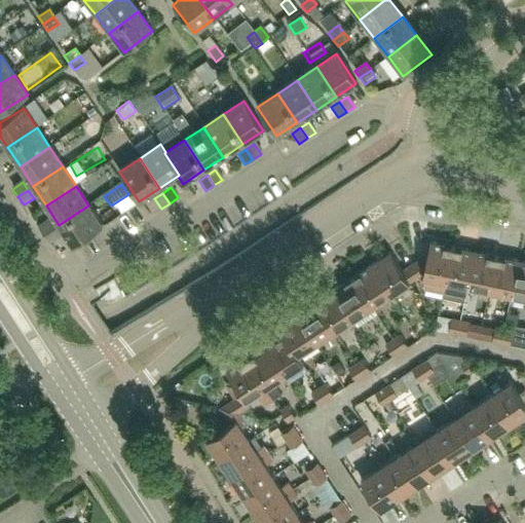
[(73,246),(102,226),(88,206),(59,225),(73,246)]
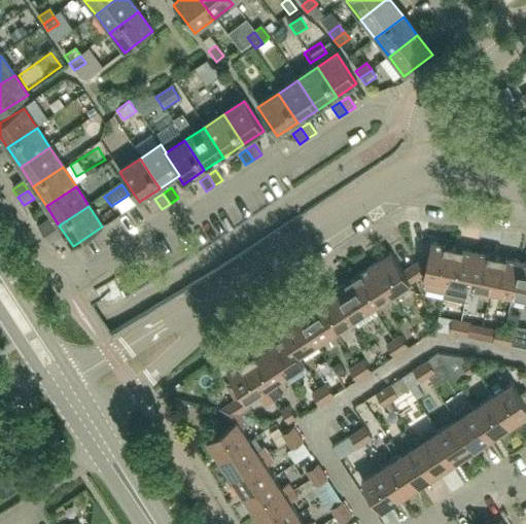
[(137,233),(139,220),(121,218),(119,231),(137,233)]
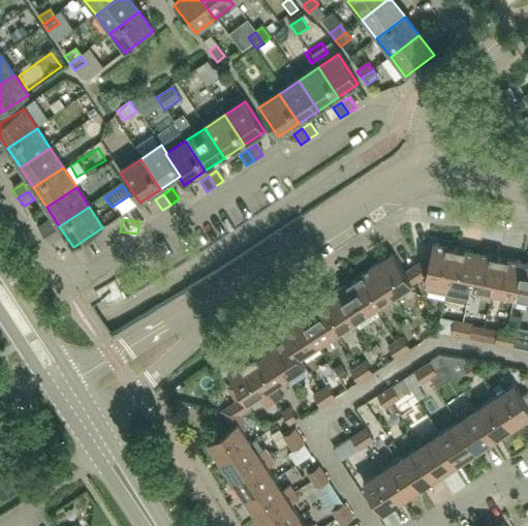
[(38,228),(44,237),(54,230),(49,222),(38,228)]
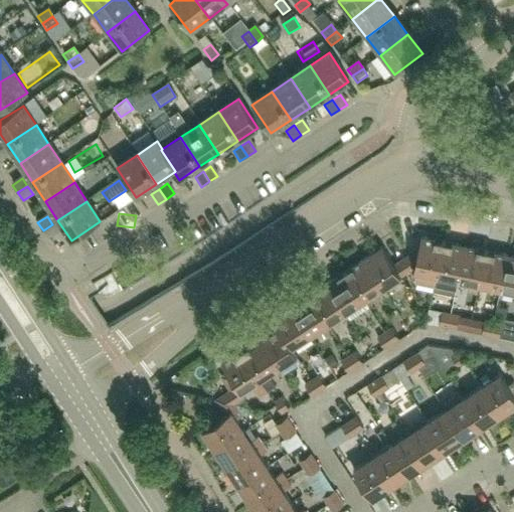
[(43,230),(48,238),(58,232),(52,224),(43,230)]
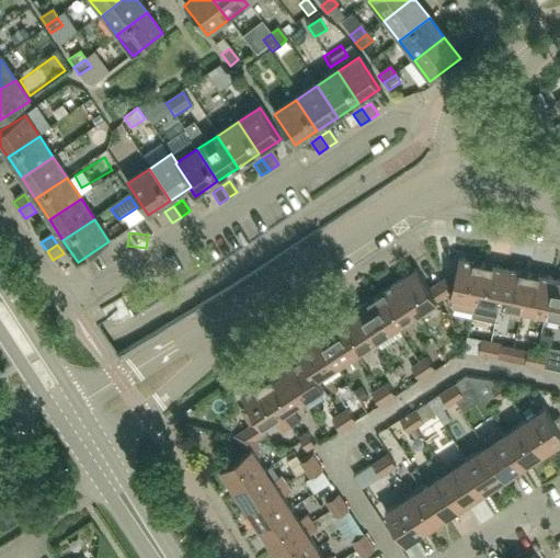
[(472,316),(482,265),(458,260),(454,280),(438,287),(443,294),(452,294),(450,297),(455,298),(452,311),(472,316)]
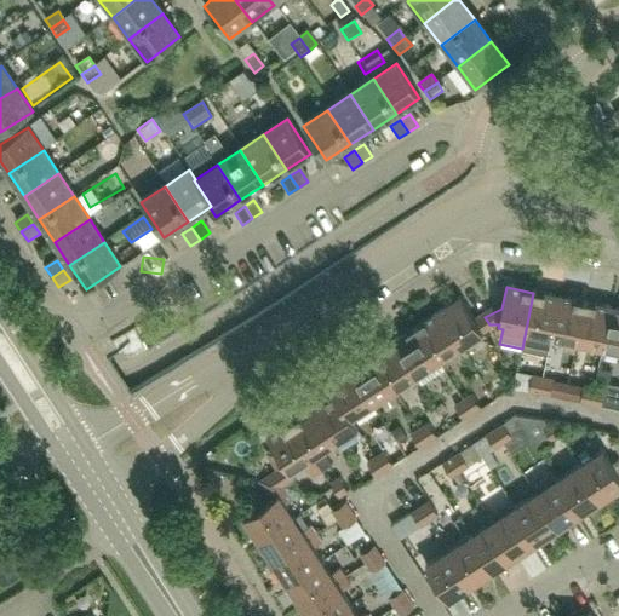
[(550,339),(560,298),(533,293),(522,349),(548,353),(550,339)]
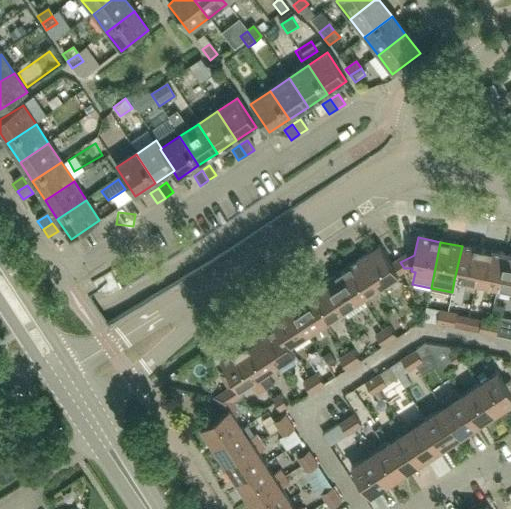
[(476,284),(483,251),(462,246),(454,280),(476,284)]
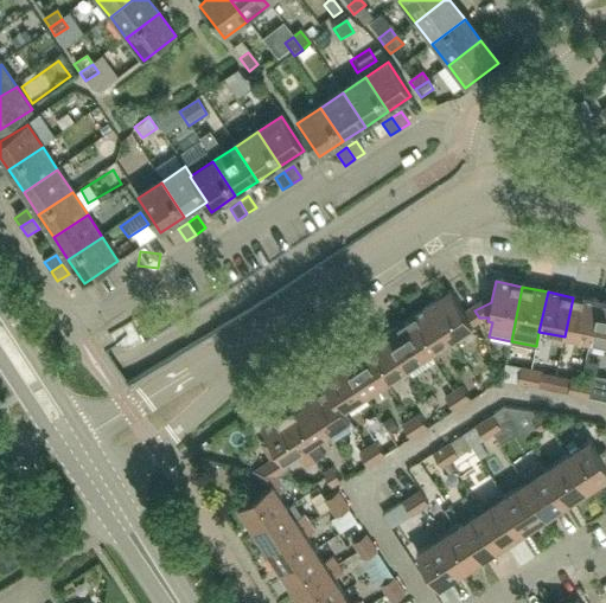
[(482,321),(479,318),(474,310),(464,315),(450,293),(427,308),(450,342),(482,321)]
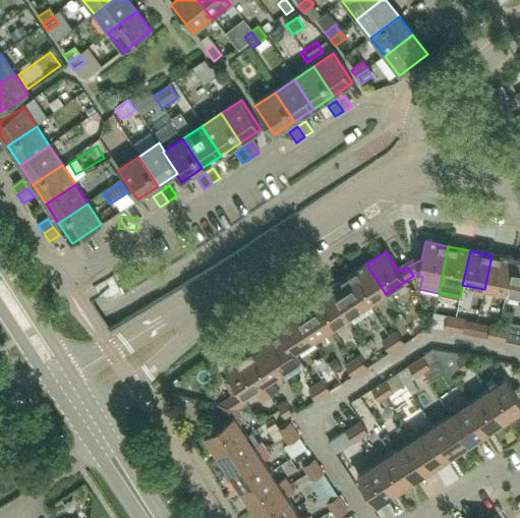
[(506,294),(513,260),(492,255),(484,289),(506,294)]
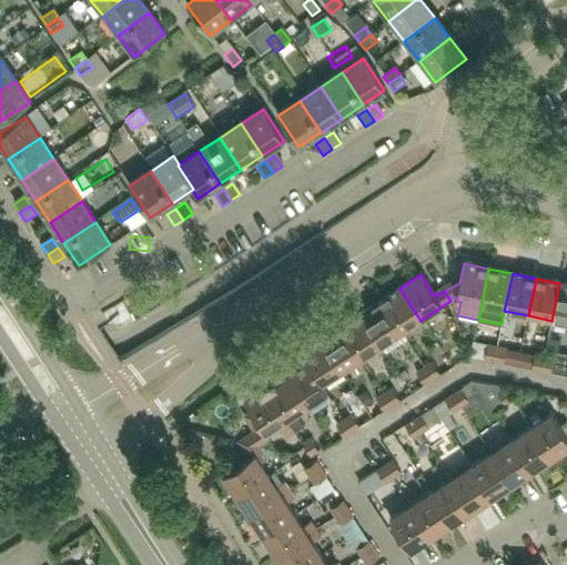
[(566,323),(566,284),(559,283),(552,321),(566,323)]
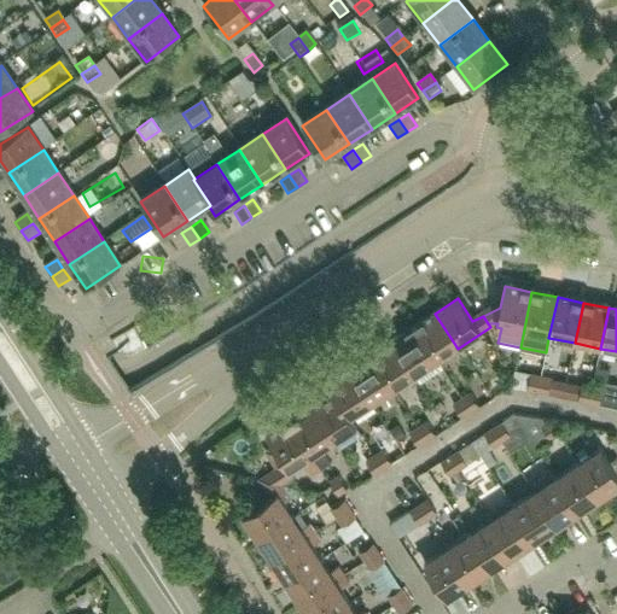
[(458,349),(435,314),(413,328),(436,363),(437,362),(458,349)]
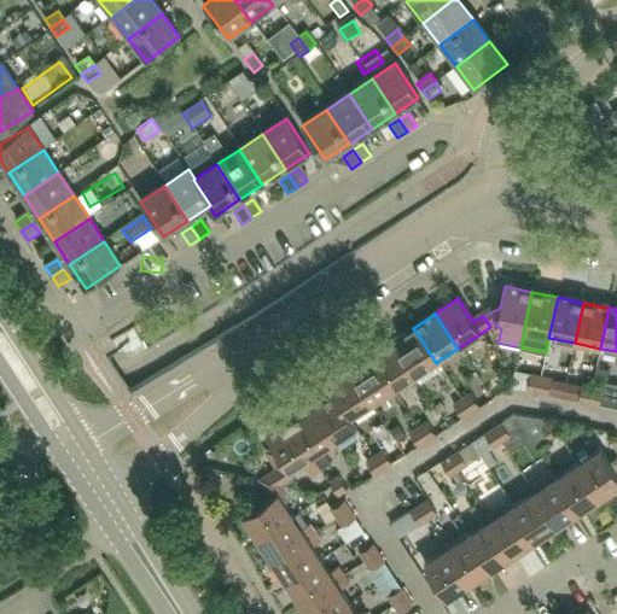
[(442,370),(437,362),(436,363),(413,328),(391,341),(414,376),(420,385),(442,370)]
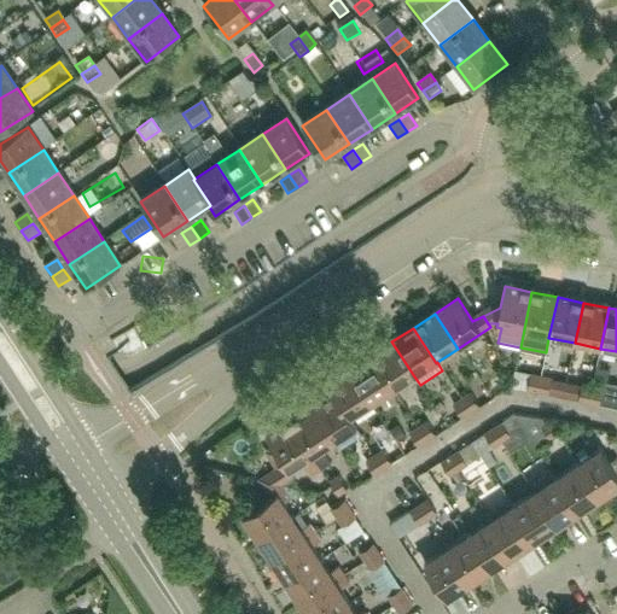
[(393,391),(414,376),(391,341),(370,356),(393,391)]
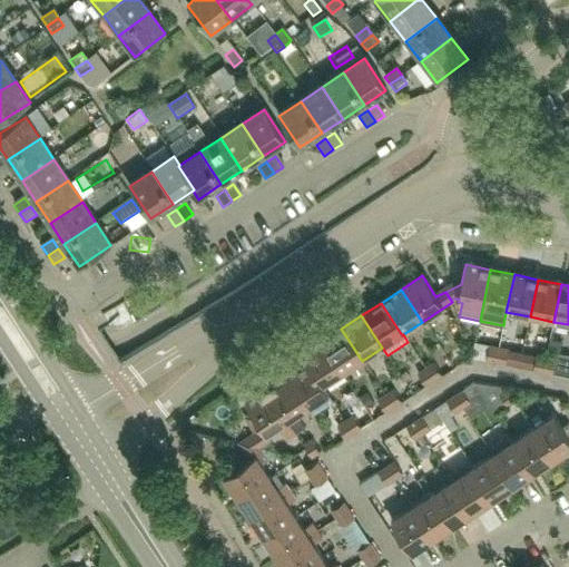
[(362,361),(341,329),(321,342),(342,374),(362,361)]
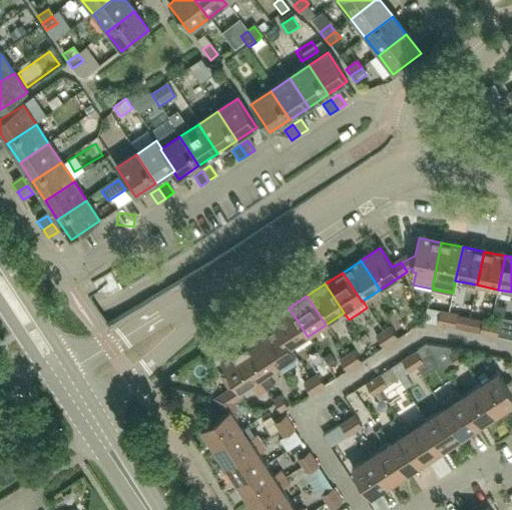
[(308,337),(289,308),(270,321),(275,329),(276,328),(290,349),(291,348),(308,337)]
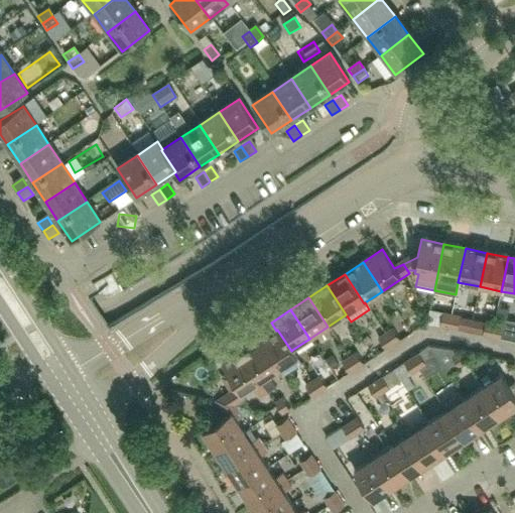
[(439,328),(448,330),(451,316),(429,312),(427,325),(439,328)]
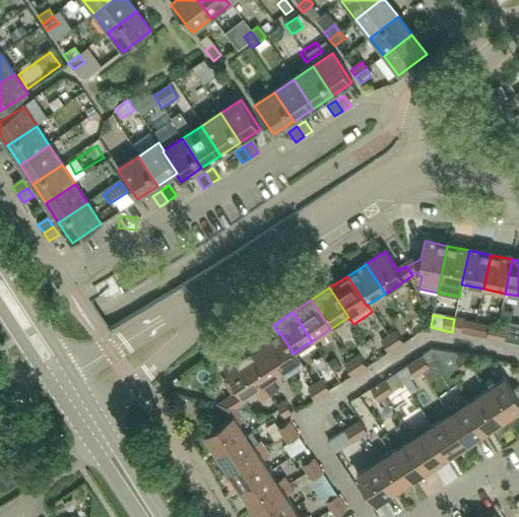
[(464,321),(454,319),(452,332),(461,334),(464,321)]
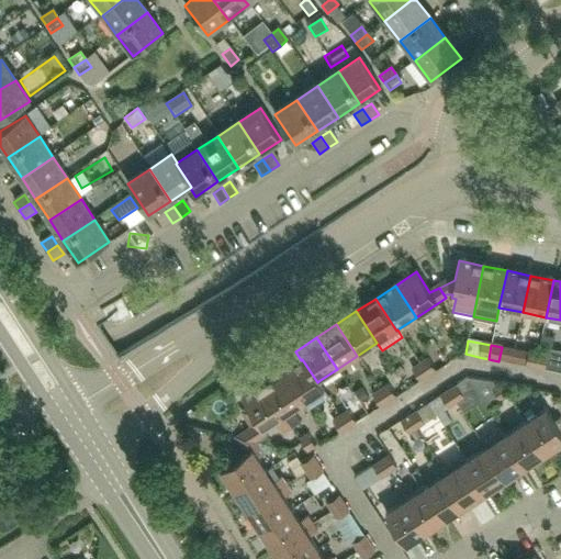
[(547,357),(543,370),(560,373),(560,351),(548,349),(547,357)]
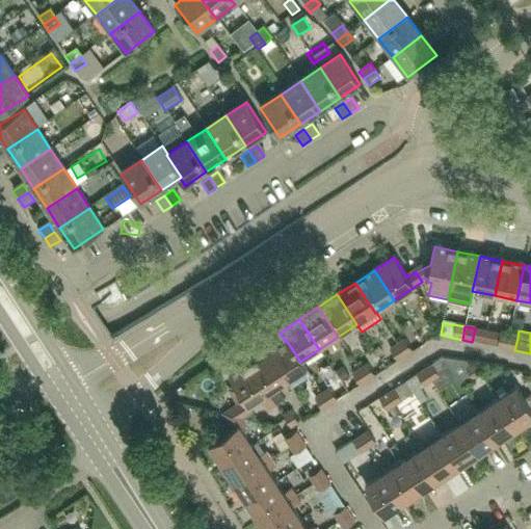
[(506,349),(509,336),(500,334),(497,347),(506,349)]
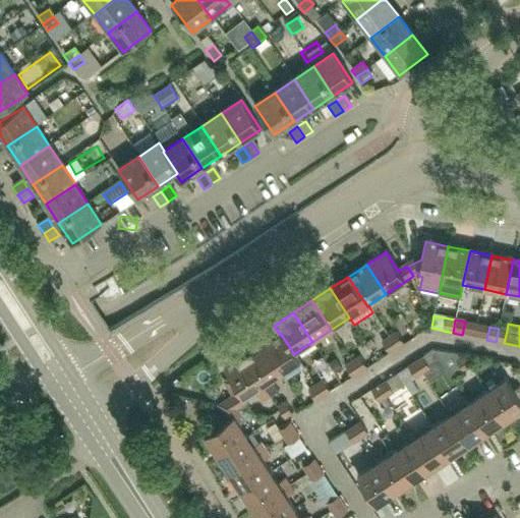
[(507,331),(499,329),(496,342),(504,343),(507,331)]
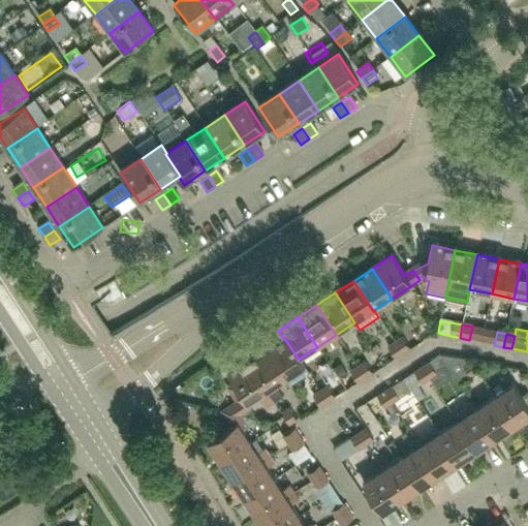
[(300,359),(299,360),(284,338),(283,339),(266,350),(285,380),(289,387),(309,373),(305,367),(300,359)]
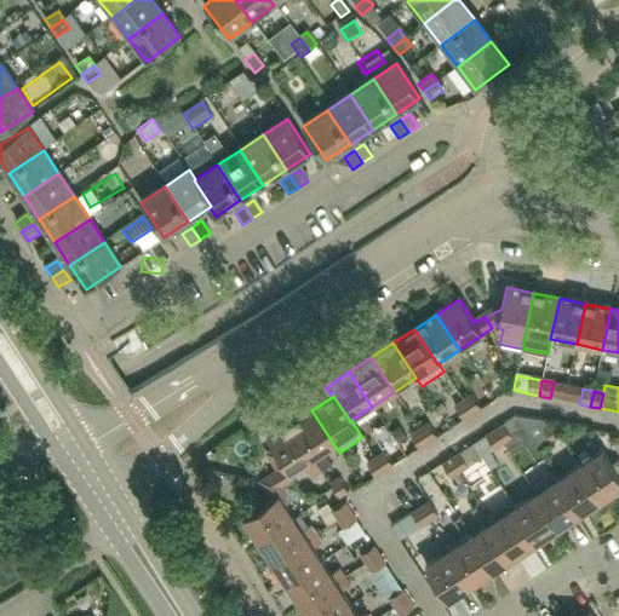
[(471,397),(463,403),(471,415),(480,410),(471,397)]
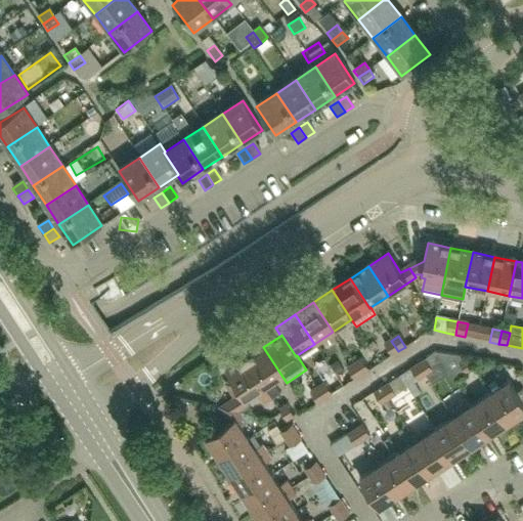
[(391,356),(398,351),(391,341),(384,345),(391,356)]
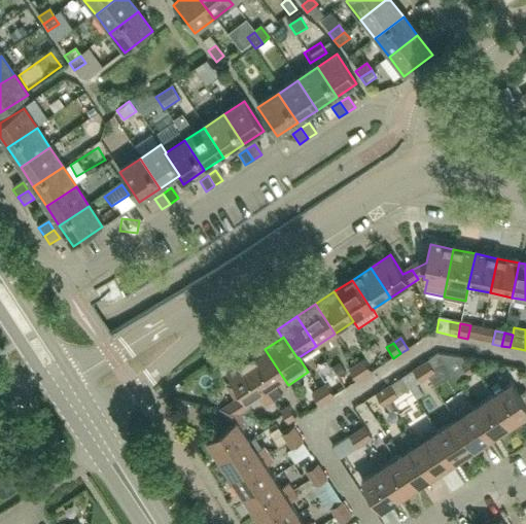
[(284,379),(265,349),(246,361),(274,403),(282,397),(274,385),(284,379)]
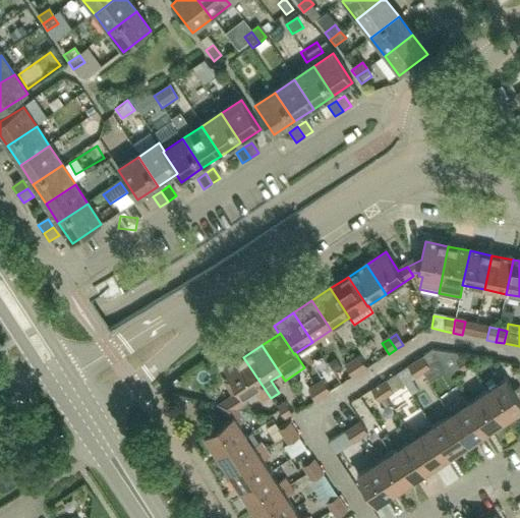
[(447,372),(434,352),(416,363),(422,375),(428,384),(447,372)]
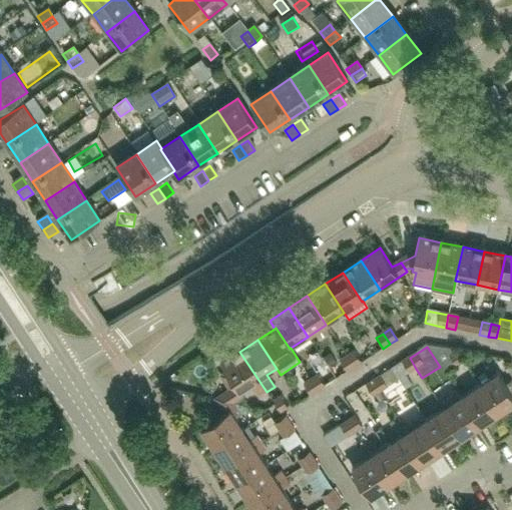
[(463,362),(456,352),(456,351),(427,347),(440,367),(445,374),(463,362)]
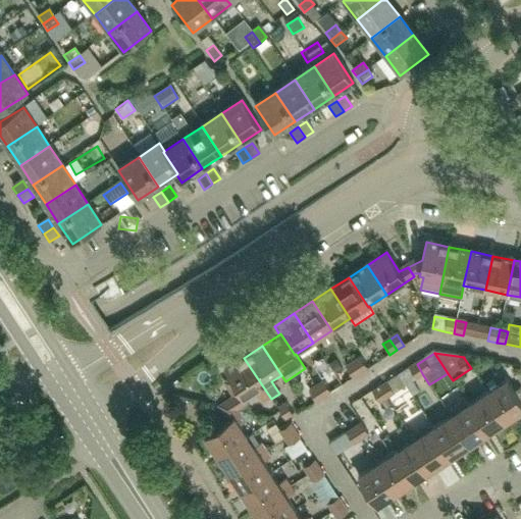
[(271,399),(244,358),(224,370),(229,379),(222,383),(232,399),(229,401),(237,411),(238,411),(248,405),(244,400),(255,393),(262,405),(271,399)]
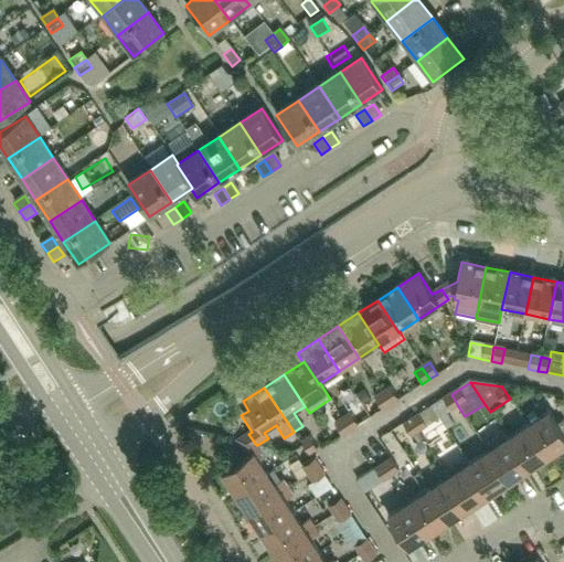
[(390,389),(382,393),(390,405),(397,400),(390,389)]
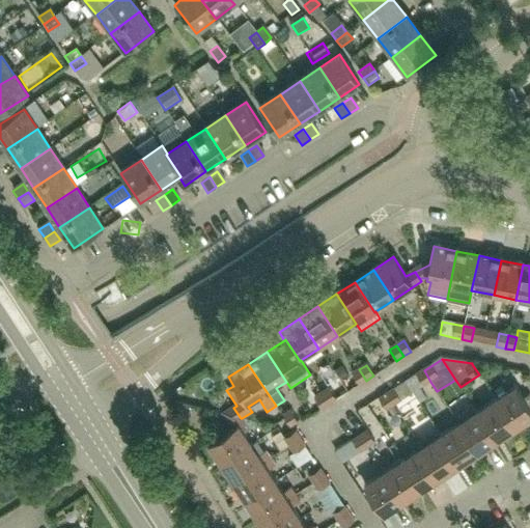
[(341,367),(334,371),(341,383),(349,379),(341,367)]
